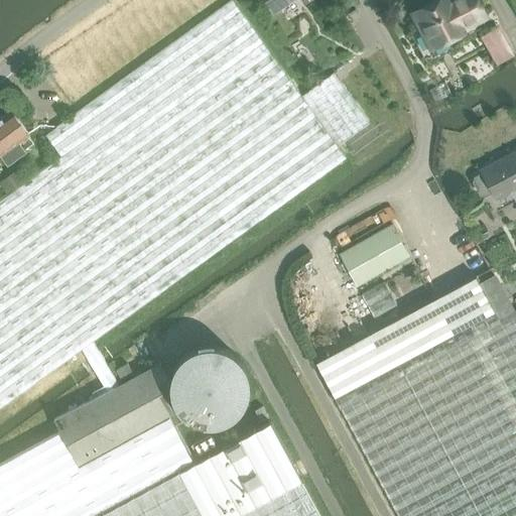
[(0,405),(81,348),(93,367),(105,359),(93,340),(346,156),(339,146),(302,95),(232,0),(231,0),(45,134),(61,155),(25,180),(13,189),(0,198),(0,405)]
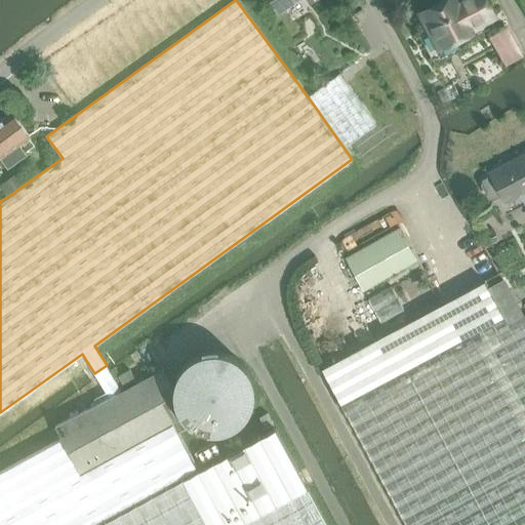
[(314,0),(274,0),(280,9),(295,0),(314,0)]
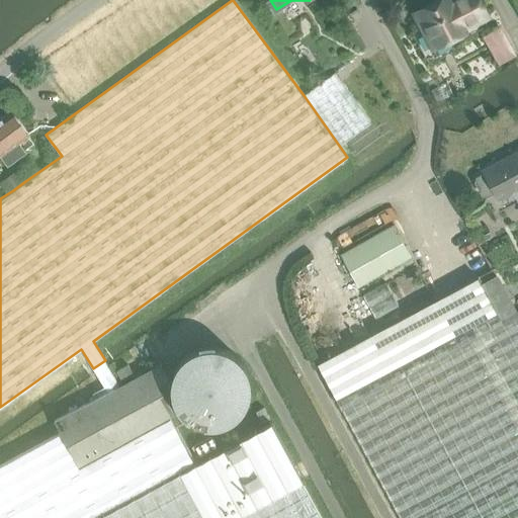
[(422,25),(411,30),(428,62),(462,44),(460,39),(477,30),(470,20),(486,12),(479,0),(452,0),(449,2),(448,0),(433,0),(414,10),(422,25)]
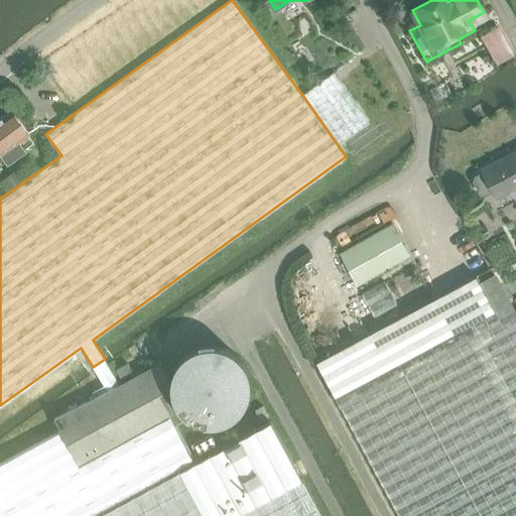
[(333,73),(302,95),(339,146),(370,124),(345,90),(333,73)]
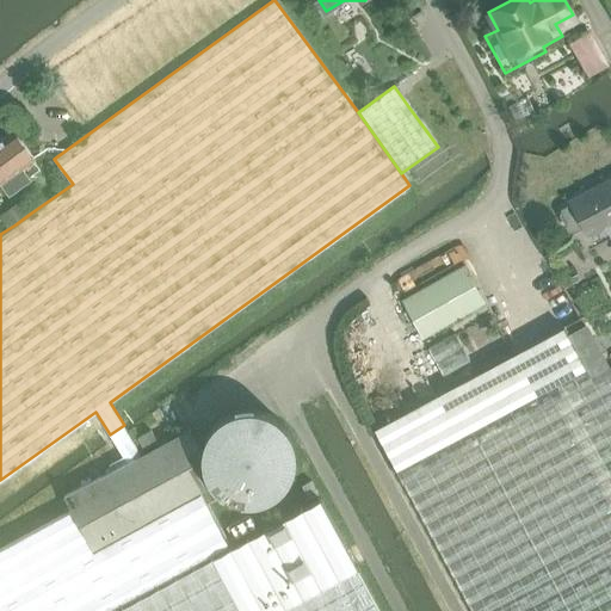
[(526,96),(507,105),(516,121),(535,111),(526,96)]
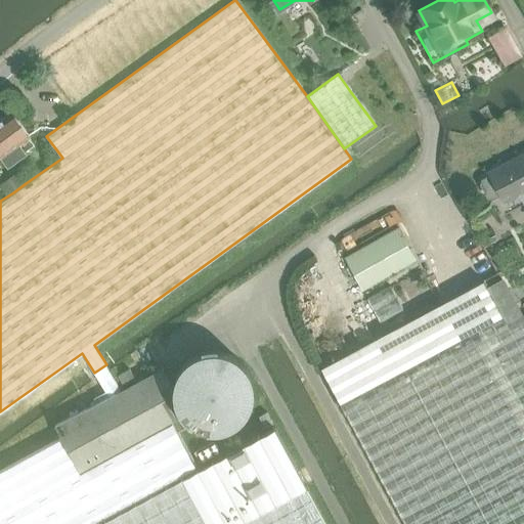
[(11,110),(0,118),(0,155),(6,164),(25,151),(24,149),(33,143),(27,135),(29,134),(11,110)]
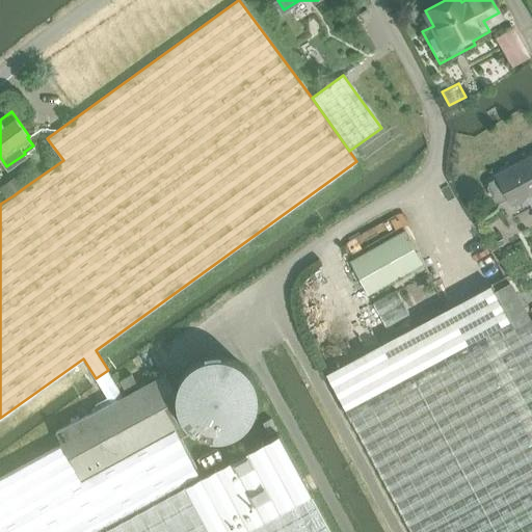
[(489,183),(488,187),(495,198),(502,201),(508,197),(511,204),(526,196),(531,206),(531,205),(531,155),(496,175),(498,178),(489,183)]
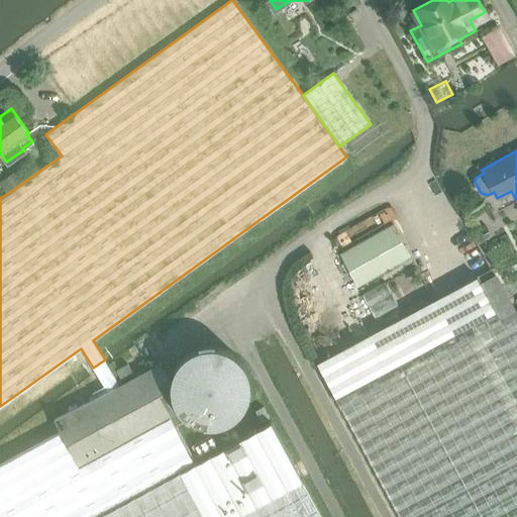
[(17,169),(4,178),(13,190),(25,181),(17,169)]
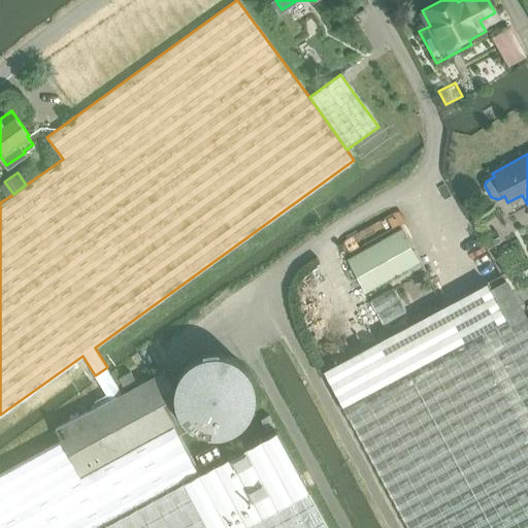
[(366,293),(419,262),(399,228),(347,259),(366,293)]
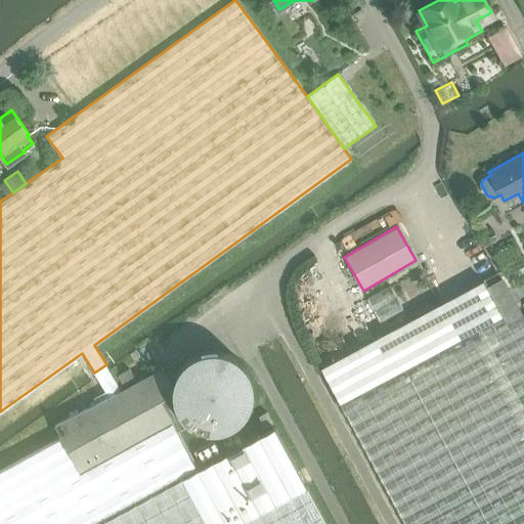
[(523,523),(523,317),(522,319),(501,281),(488,289),(483,280),(320,368),(404,523),(523,523)]
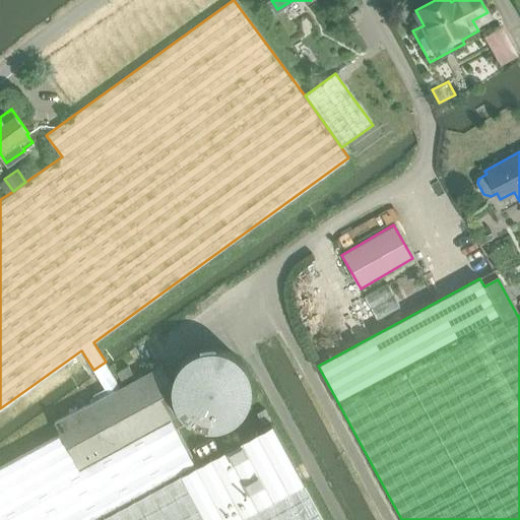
[(399,307),(386,282),(366,295),(379,318),(399,307)]
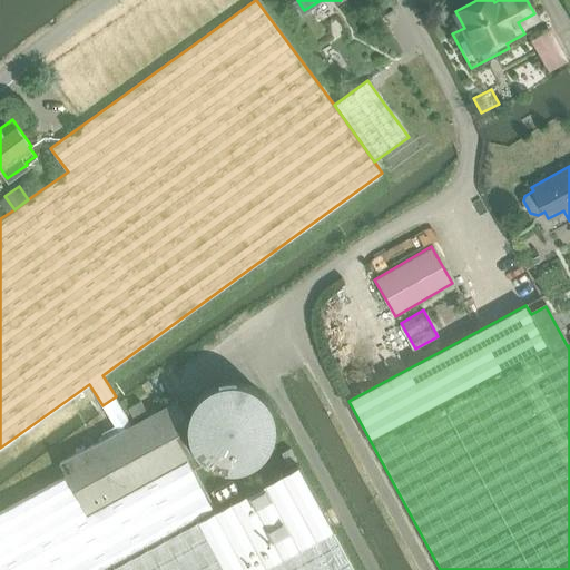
[(189,413),(188,421),(188,426),(188,432),(190,438),(193,443),(195,448),(197,452),(202,455),(204,458),(206,460),(210,462),(217,465),(224,468),(232,468),(239,468),(246,465),(253,462),(259,459),(265,453),(269,448),(273,441),(275,434),(276,426),(275,419),(274,412),(272,405),(271,403),(266,396),(261,391),(255,386),(248,383),(241,381),(234,381),(226,381),(219,382),(212,385),(206,389),(200,394),(196,400),(192,406),(189,413)]
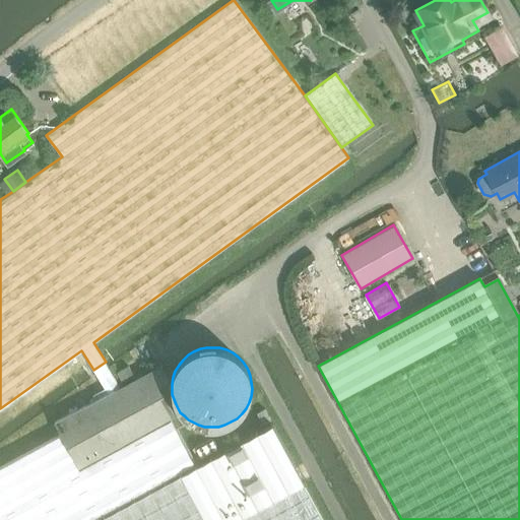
[(323,519),(272,424),(196,465),(170,418),(176,414),(160,385),(170,380),(161,365),(121,386),(106,362),(93,370),(105,388),(92,394),(95,398),(54,421),(61,435),(0,466),(0,519),(323,519)]
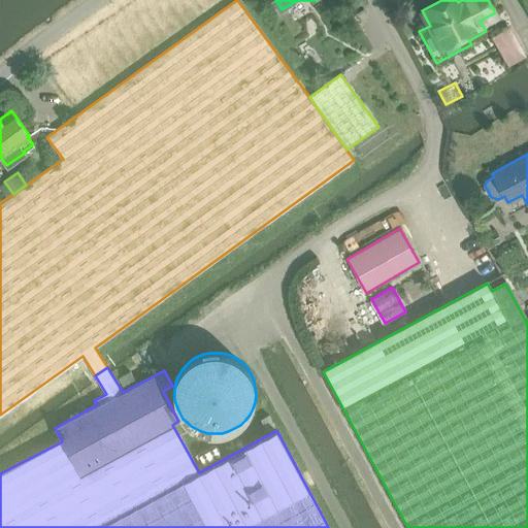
[(124,387),(135,381),(130,371),(119,377),(124,387)]
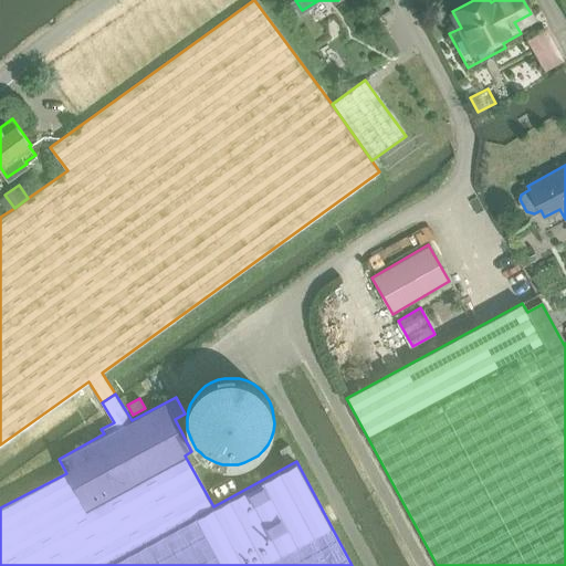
[(287,444),(279,450),(285,461),(294,457),(287,444)]
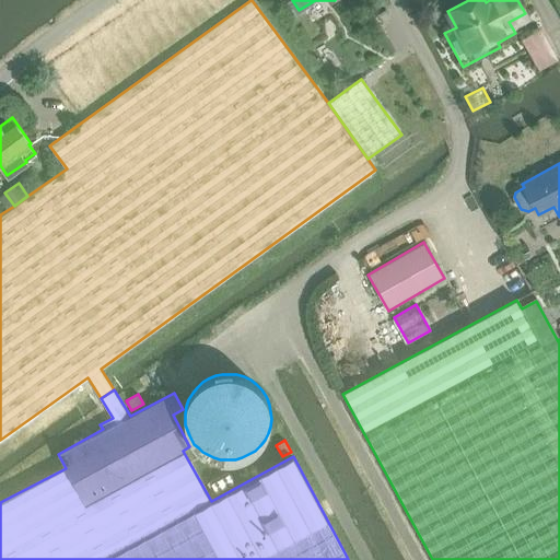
[(228,471),(210,481),(216,492),(234,483),(228,471)]
